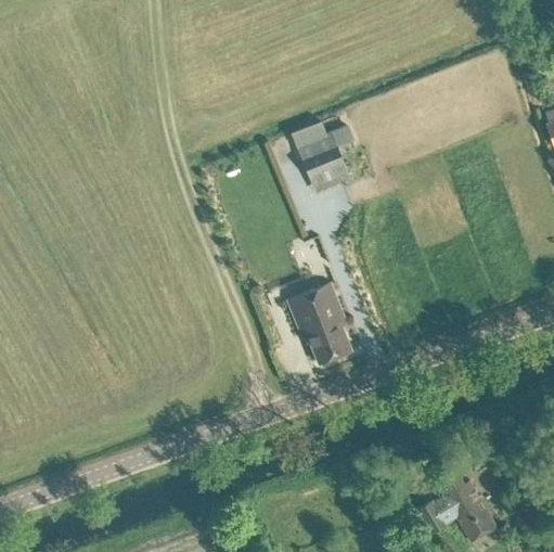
[(553,49),(538,54),(552,105),(553,105),(553,49)]
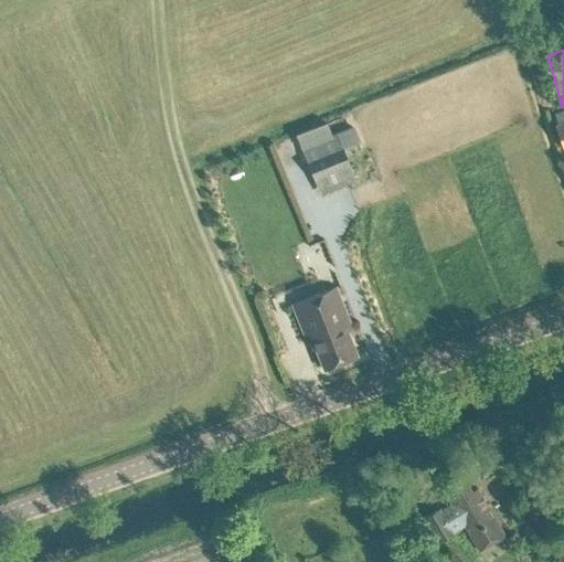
[(563,110),(554,115),(557,125),(555,126),(563,148),(563,110)]
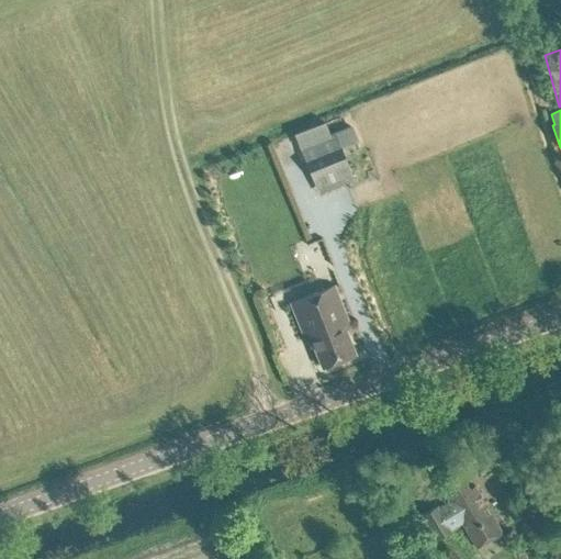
[(355,183),(340,148),(305,163),(320,197),(355,183)]
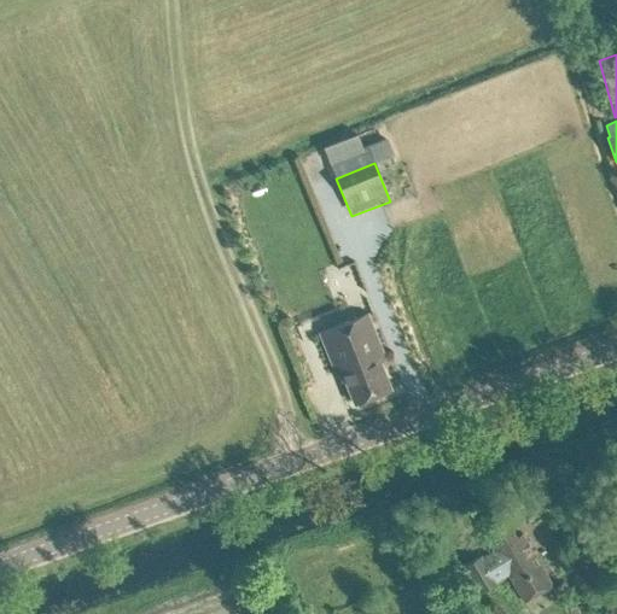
[(355,405),(393,391),(380,361),(386,358),(370,314),(321,332),(337,373),(342,370),(355,405)]
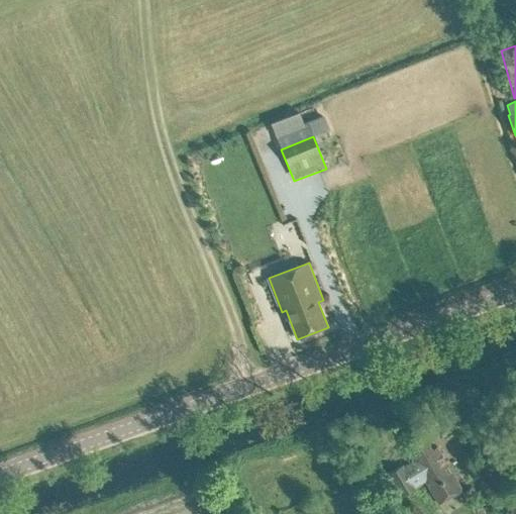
[(401,439),(407,448),(415,461),(404,469),(404,467),(390,476),(403,498),(417,490),(416,488),(426,482),(440,505),(463,491),(438,448),(433,451),(418,426),(406,434),(407,436),(401,439)]
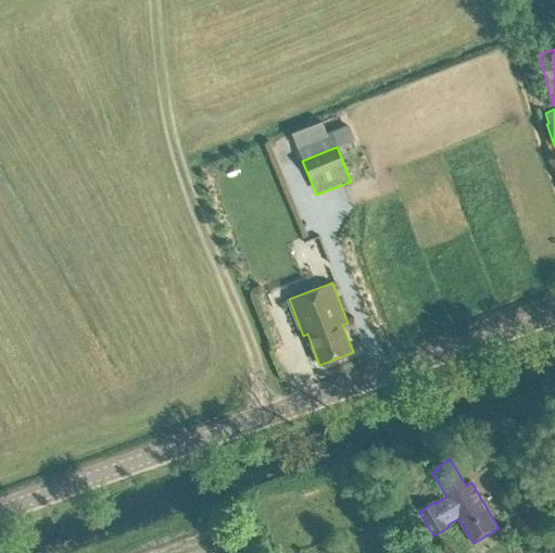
[(505,528),(497,532),(502,542),(509,539),(505,528)]
